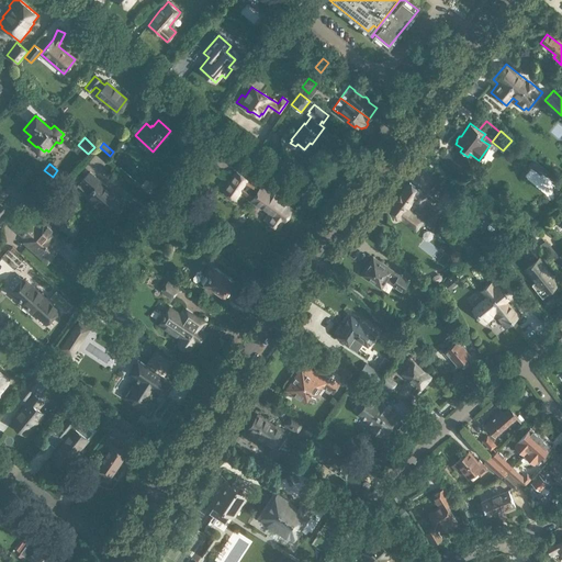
[(8,194),(4,191),(13,181),(0,169),(0,205),(1,204),(0,203),(8,194)]
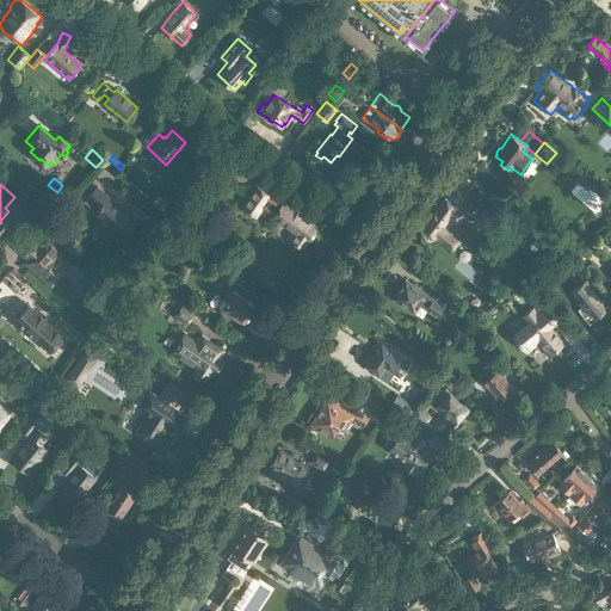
[(260,185),(259,185),(241,209),(257,220),(264,209),(291,230),(285,239),(302,252),(320,227),(314,222),(315,218),(298,207),(296,210),(260,185)]
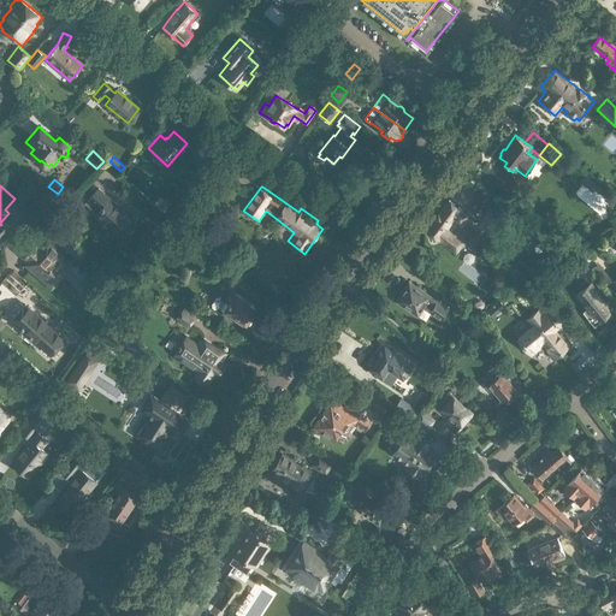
[(117,205),(98,188),(88,199),(100,209),(96,213),(111,226),(110,229),(122,238),(135,223),(116,206),(117,205)]
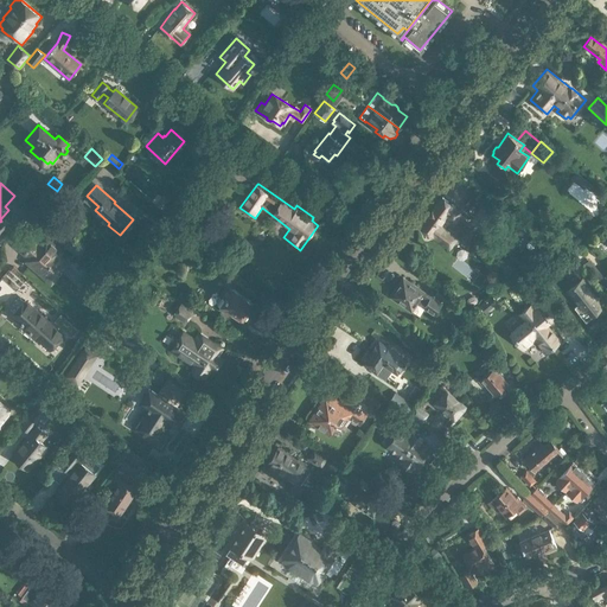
[(163,210),(171,199),(164,193),(155,205),(163,210)]
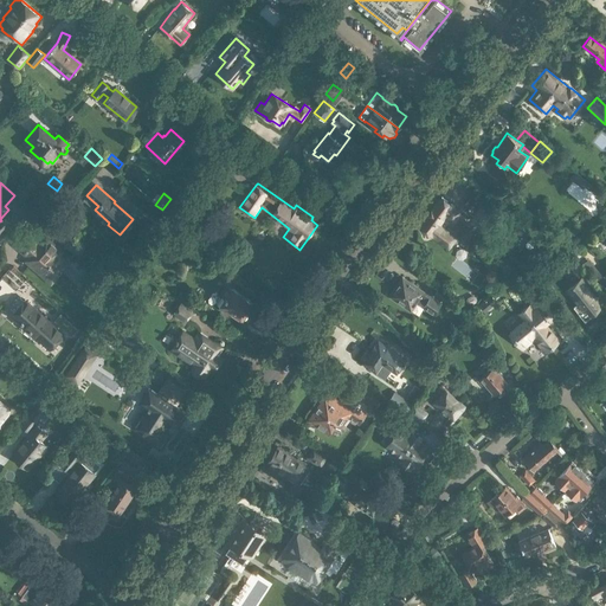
[(417,226),(442,245),(451,232),(440,224),(444,218),(449,220),(458,208),(440,195),(431,207),(430,206),(424,213),(426,214),(417,226)]
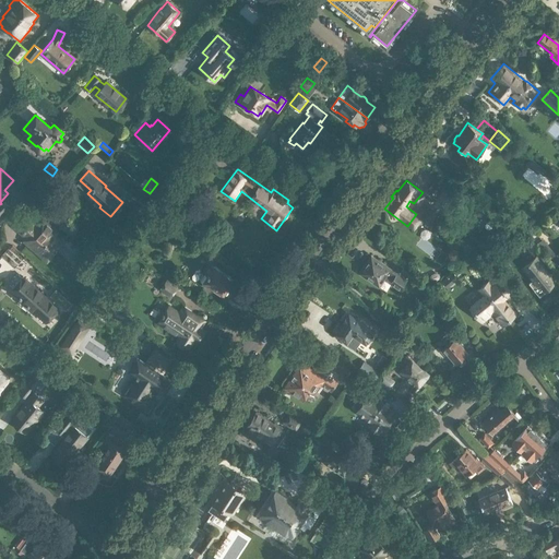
[(445,188),(437,199),(447,207),(455,195),(445,188)]
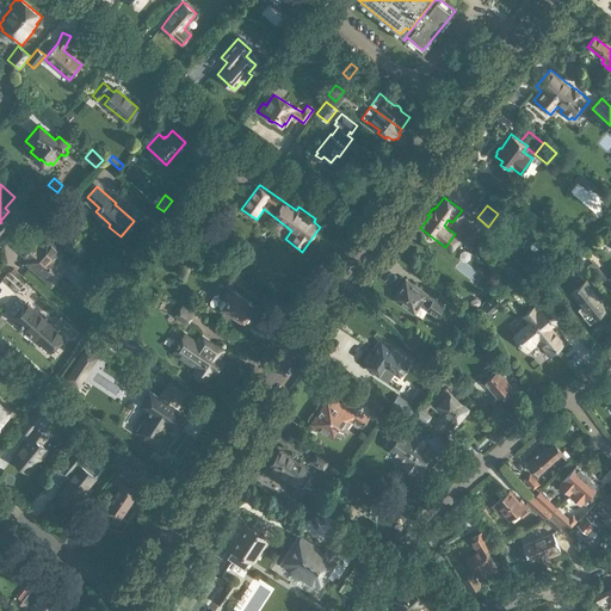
[(190,241),(198,228),(183,218),(174,230),(190,241)]
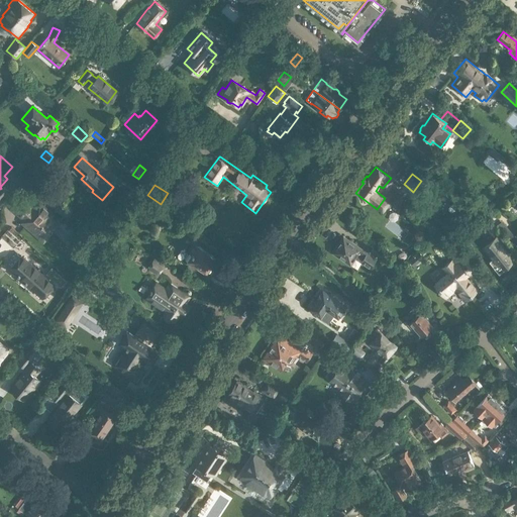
[(464,200),(445,185),(434,199),(442,205),(445,201),(456,210),(464,200)]
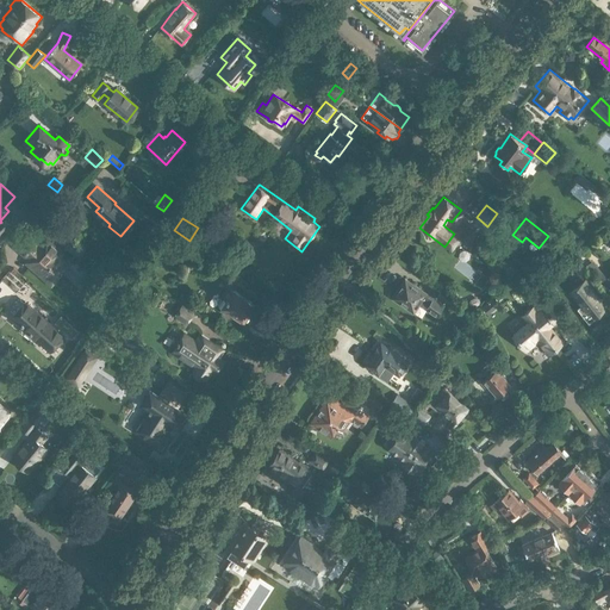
[(502,248),(511,235),(499,225),(490,238),(502,248)]
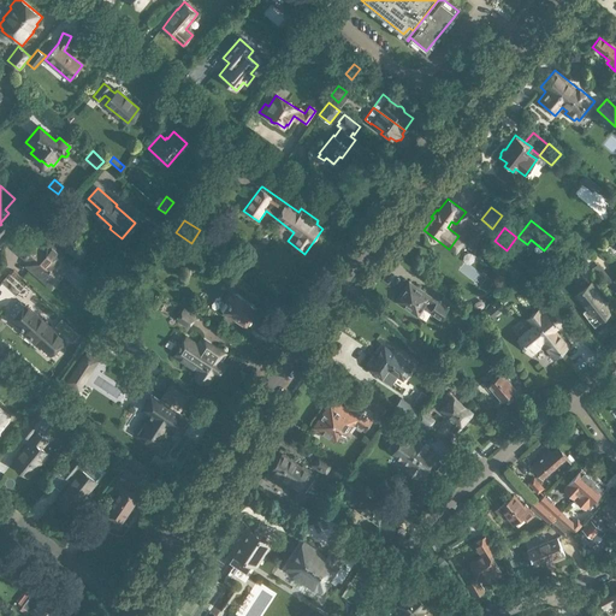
[(61,229),(54,236),(59,241),(66,232),(61,229)]
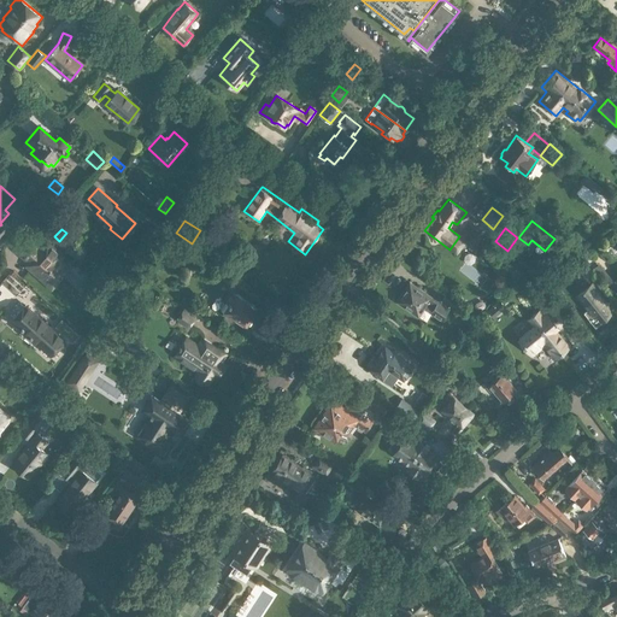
[(29,238),(18,251),(30,262),(28,265),(53,288),(66,272),(62,269),(65,264),(59,259),(62,257),(47,245),(42,248),(29,238)]
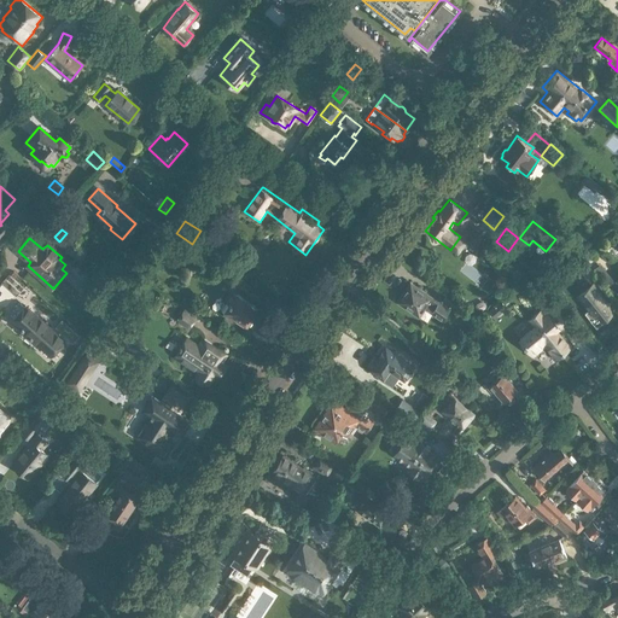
[(587,261),(592,256),(587,250),(581,254),(587,261)]
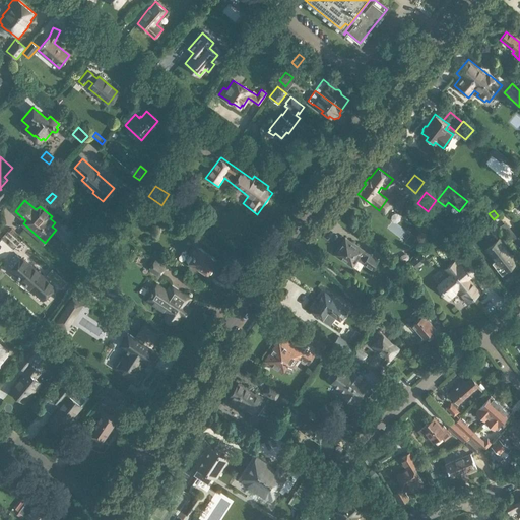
[(481,219),(494,235),(500,230),(488,214),(481,219)]
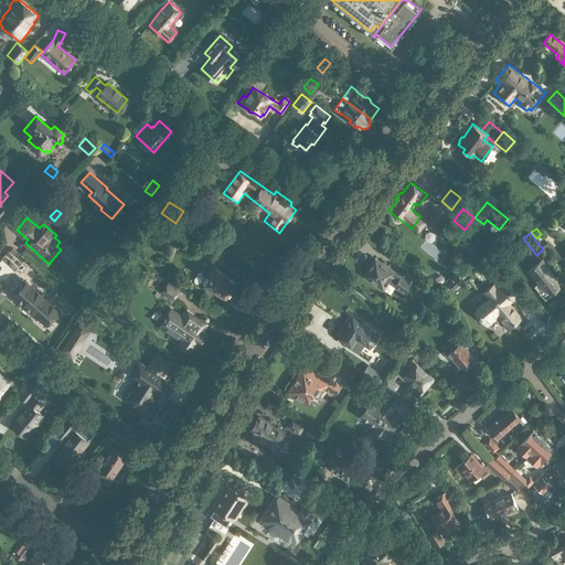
[(108,256),(116,263),(123,254),(115,247),(108,256)]
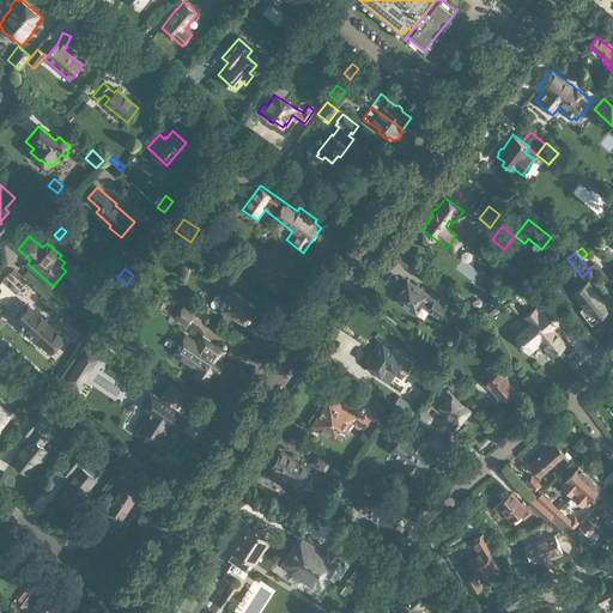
[(237,277),(224,268),(218,277),(231,286),(237,277)]
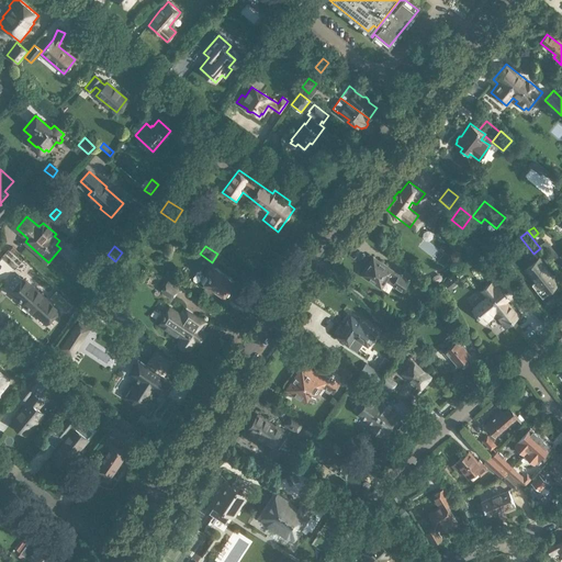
[(554,250),(548,255),(551,260),(558,255),(554,250)]
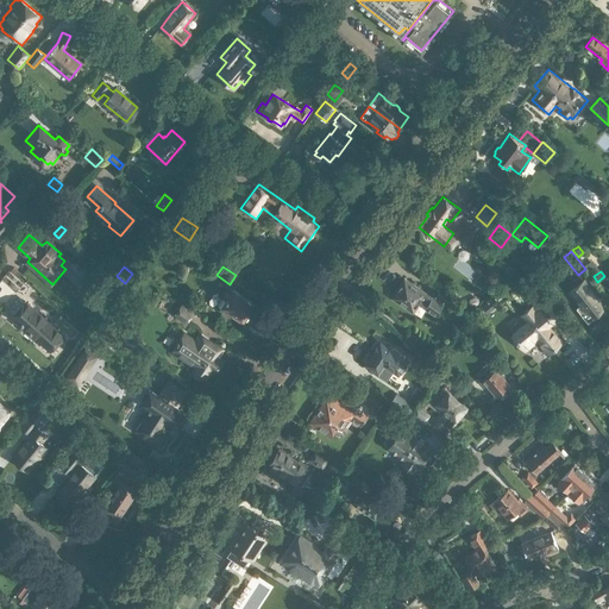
[(444,305),(405,277),(390,297),(413,313),(419,303),(435,315),(444,305)]
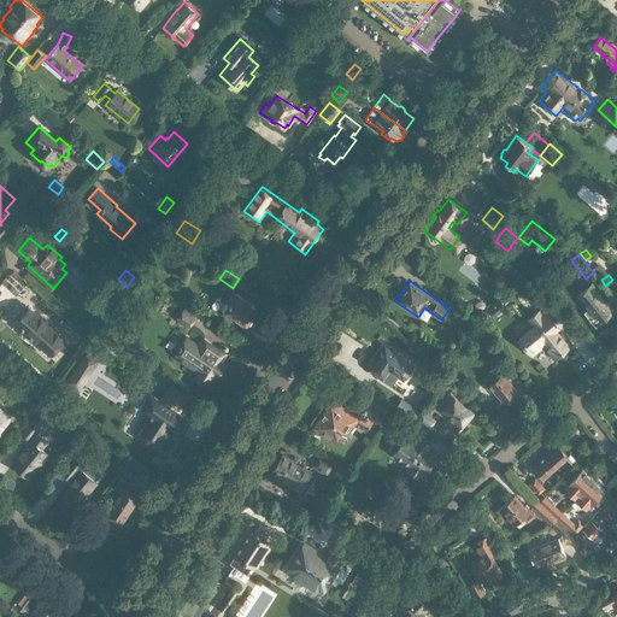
[(615,310),(593,281),(574,297),(586,311),(583,312),(595,327),(603,321),(601,319),(615,310)]
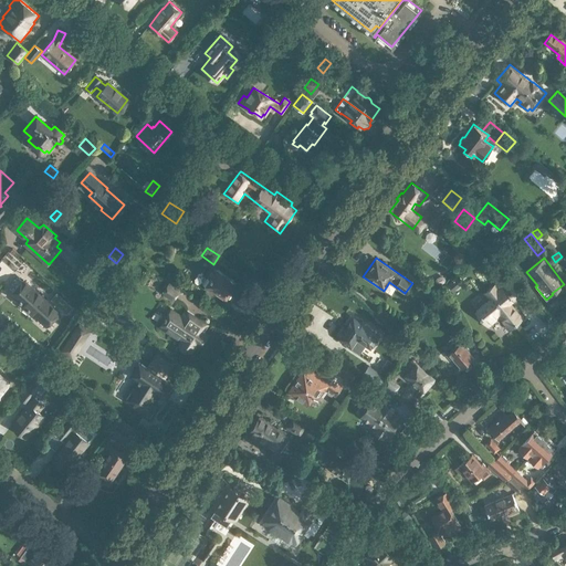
[(205,276),(209,279),(203,287),(212,293),(213,291),(227,300),(232,291),(234,292),(240,285),(211,266),(205,276)]
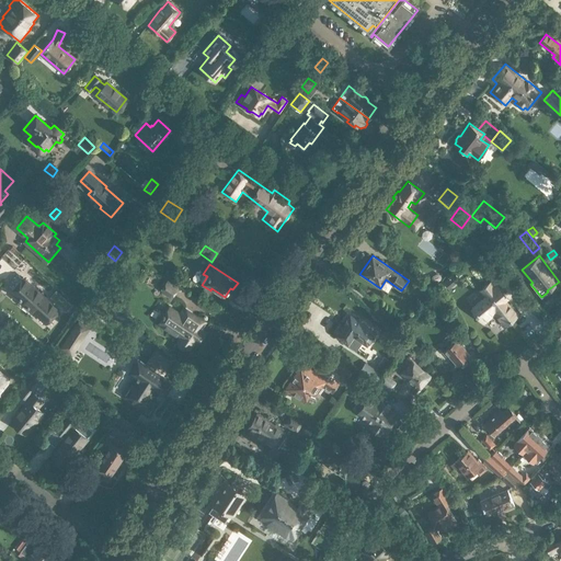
[(407,264),(402,272),(411,277),(415,271),(407,264)]
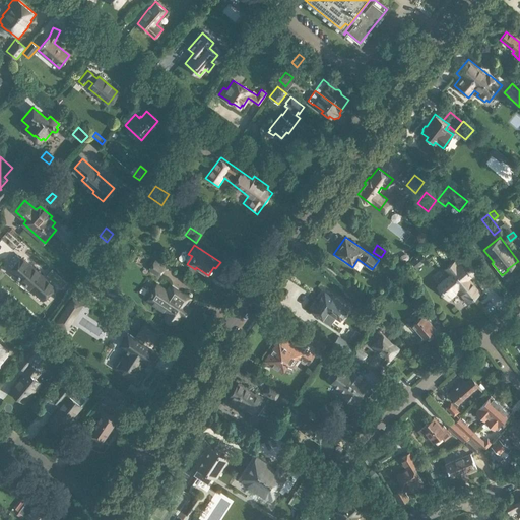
[(455,251),(460,258),(465,255),(459,248),(455,251)]
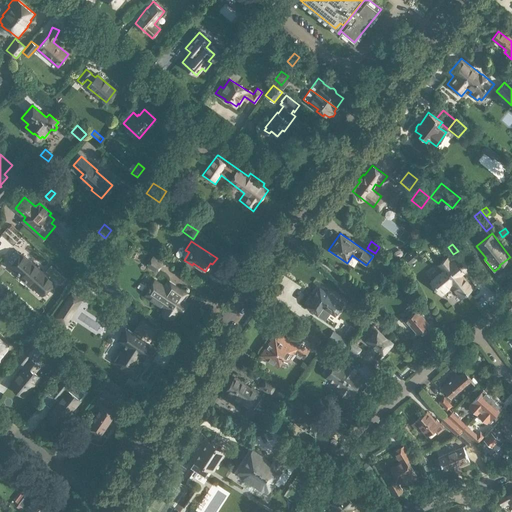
[(9,266),(42,296),(55,281),(22,251),(9,266)]
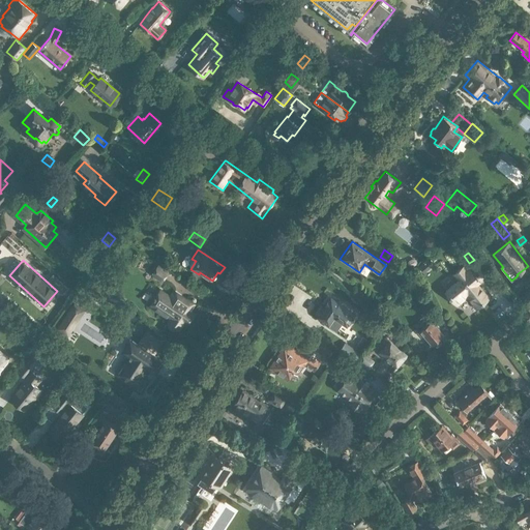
[(158,264),(151,274),(162,282),(169,271),(158,264)]
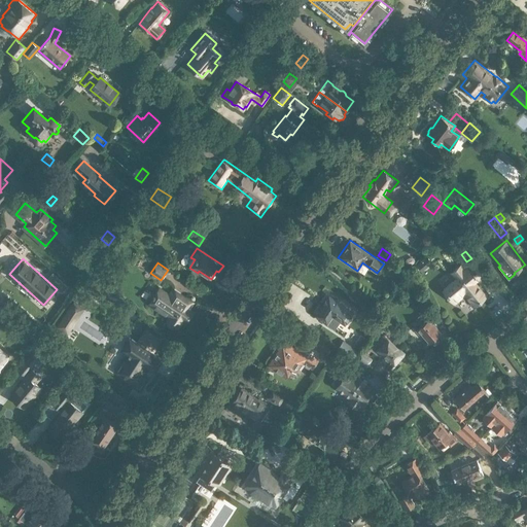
[(465,268),(461,264),(450,272),(455,278),(442,289),(454,305),(465,295),(473,307),(487,295),(477,282),(479,280),(467,267),(465,268)]
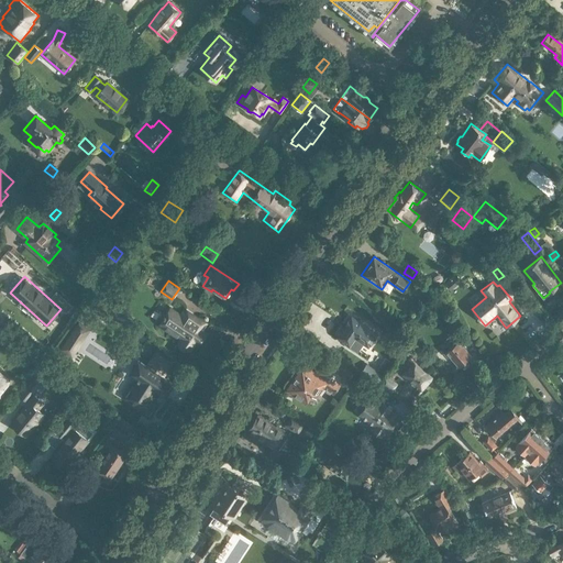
[(51,299),(67,313),(73,307),(57,293),(51,299)]
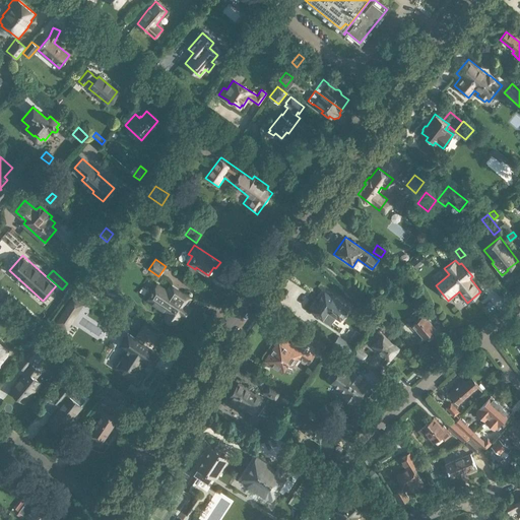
[(401,279),(409,287),(417,280),(410,271),(401,279)]
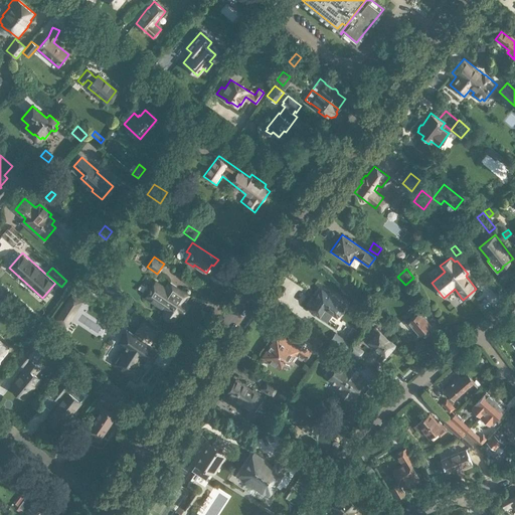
[(173,318),(174,317),(177,312),(180,314),(187,304),(181,300),(185,294),(168,283),(164,289),(155,283),(145,297),(164,310),(163,311),(163,312),(163,313),(163,314),(163,315),(163,316),(163,317),(164,317),(164,318),(165,319),(166,319),(167,320),(168,320),(169,320),(170,320),(171,319),(172,319),(173,319),(173,318)]
